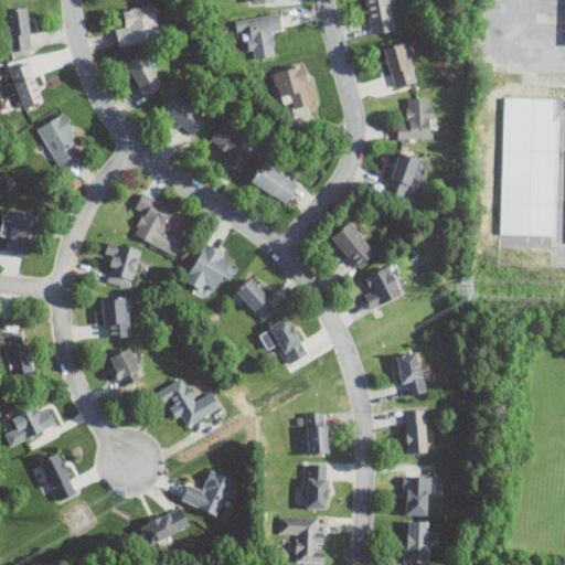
[(398,29),(396,21),(397,21),(393,0),(364,0),(371,33),(398,29)]
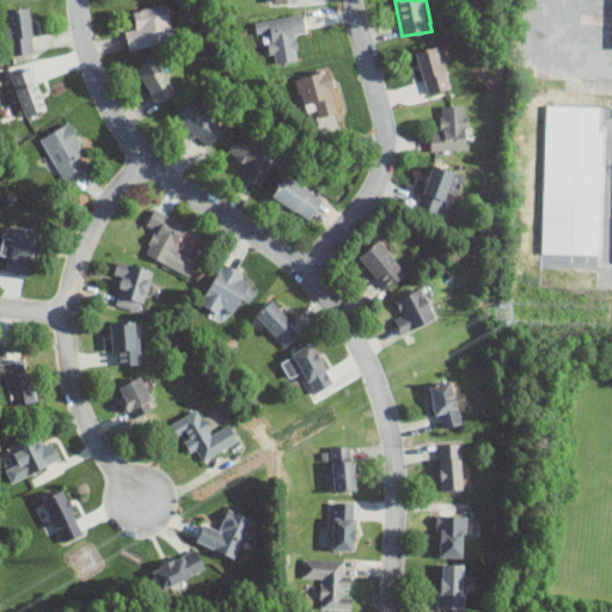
[(133,8),(135,23),(124,25),(128,48),(175,40),(167,2),(133,8)]
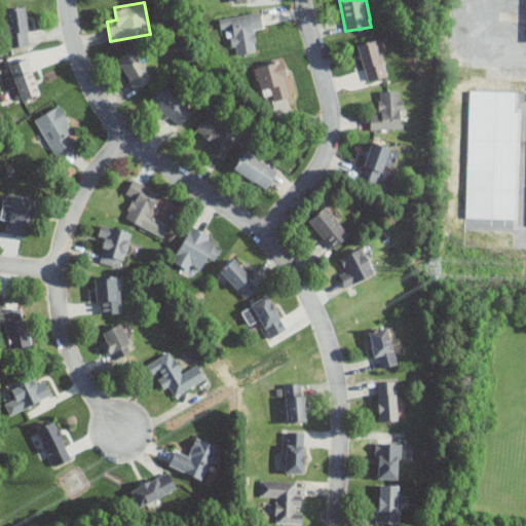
[(3,7),(7,47),(30,45),(26,5),(3,7)]
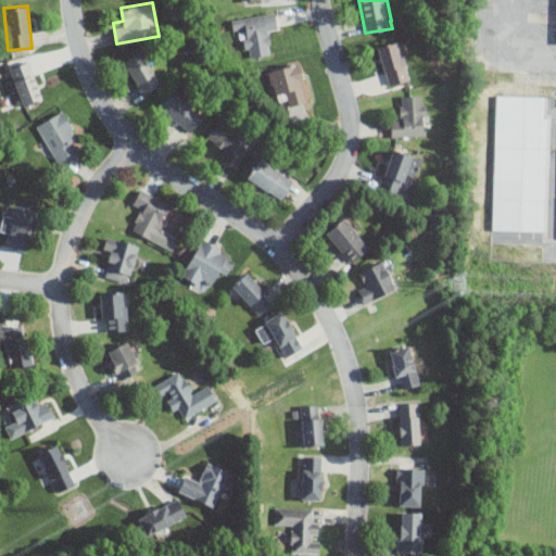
[(273,54),(269,33),(279,32),(276,11),(231,19),(234,29),(244,27),(249,58),(273,54)]
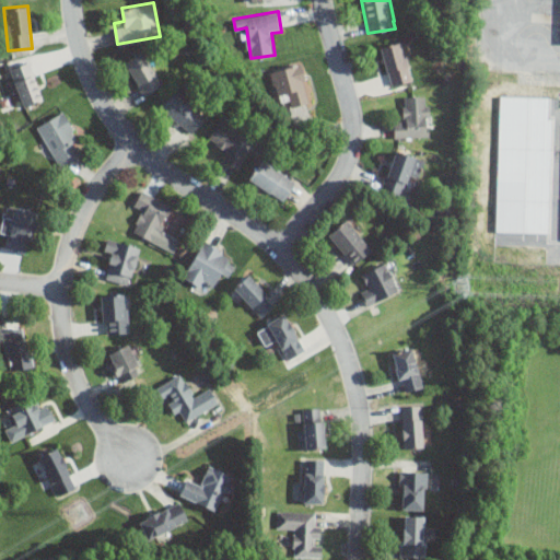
[(380,46),(389,86),(413,80),(404,39),(380,46)]
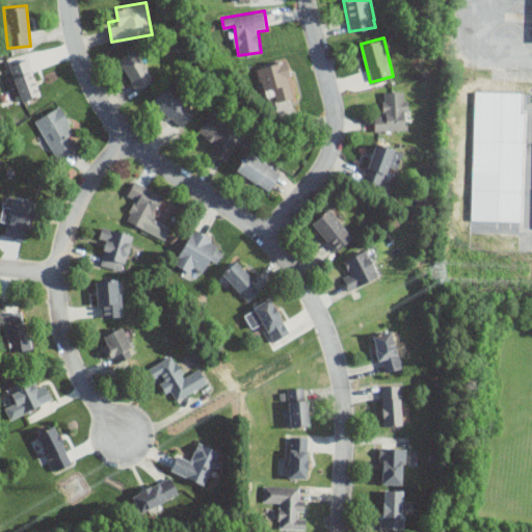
[(117,58),(135,90),(156,79),(138,47),(117,58)]
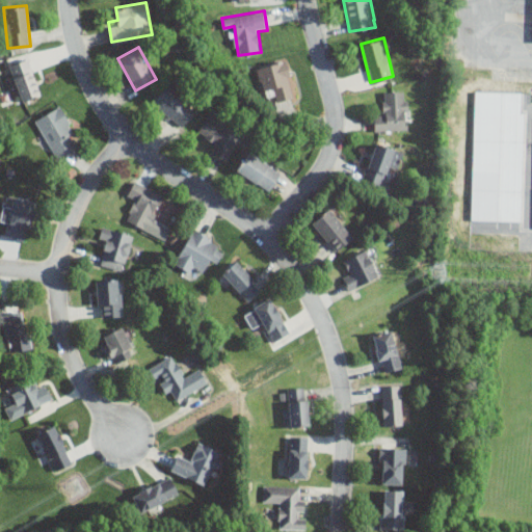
[(8,65),(23,102),(42,95),(27,58),(8,65)]
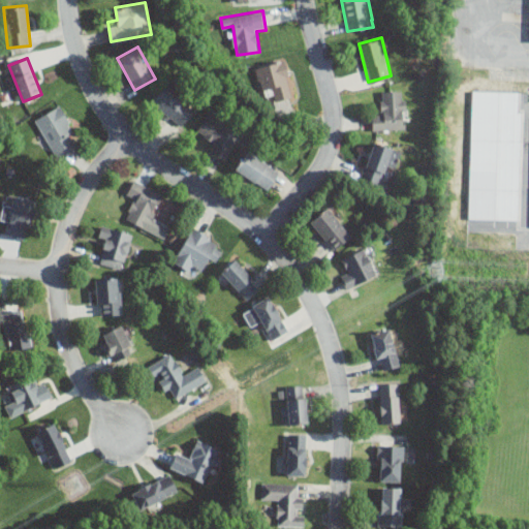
[(255,65),(261,94),(273,91),(275,100),(293,96),(285,59),(255,65)]
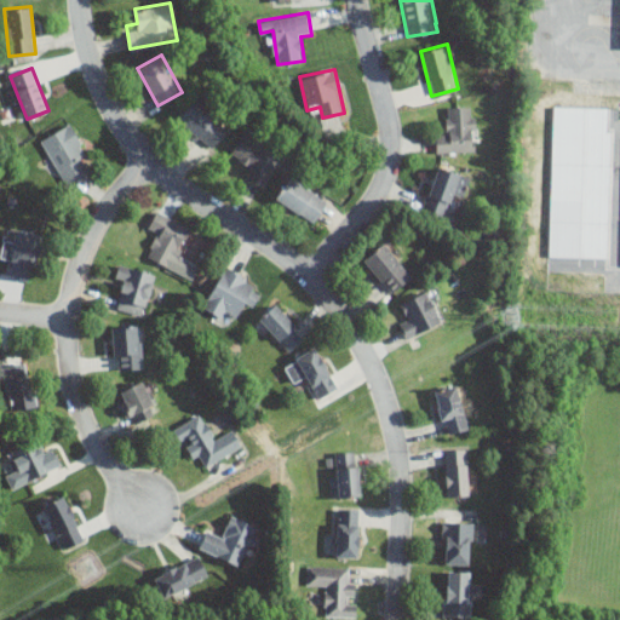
[(211,149),(228,128),(193,99),(176,120),(211,149)]
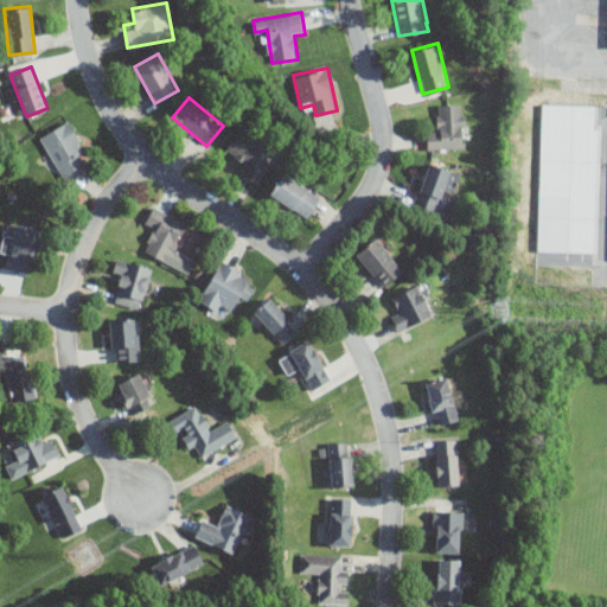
[(598,251),(601,127),(596,127),(598,104),(543,102),(540,250),(598,251)]
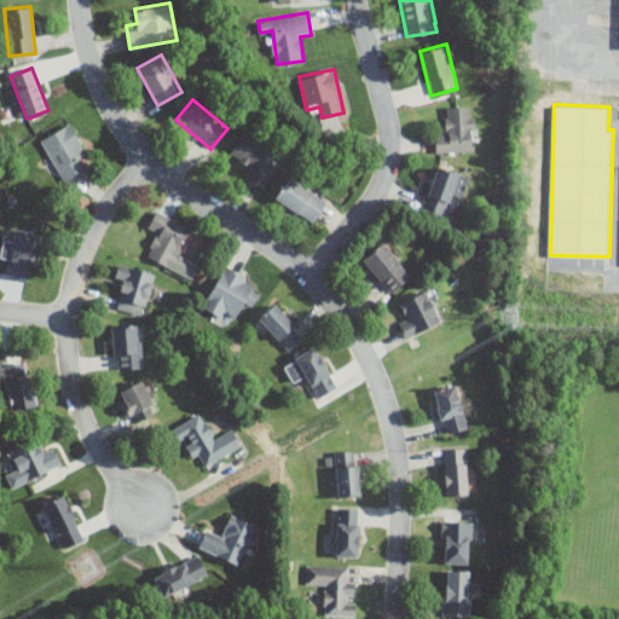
[(445,106),(446,128),(434,129),(435,152),(476,150),(475,105),(445,106)]
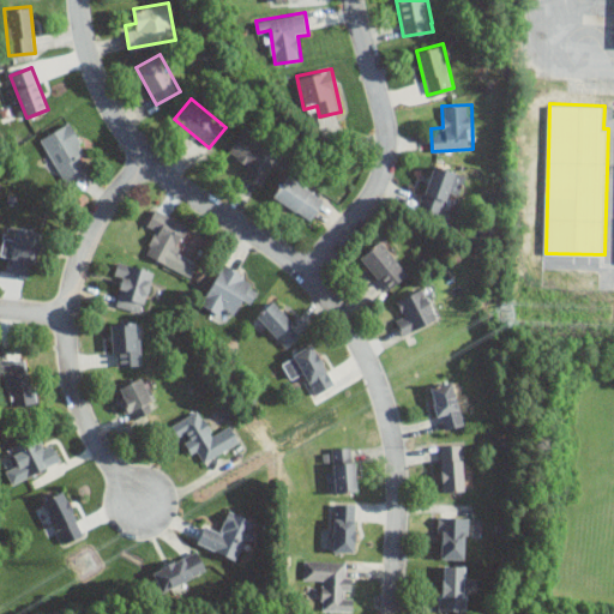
[(64,184),(86,170),(80,160),(90,155),(70,120),(38,138),(64,184)]
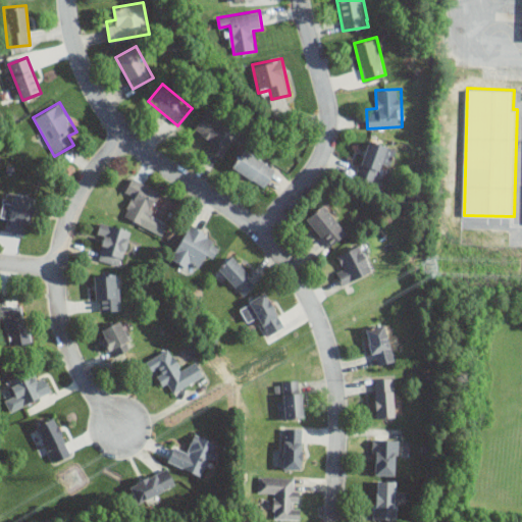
[(239,129),(206,109),(195,127),(210,137),(204,146),(221,157),(239,129)]
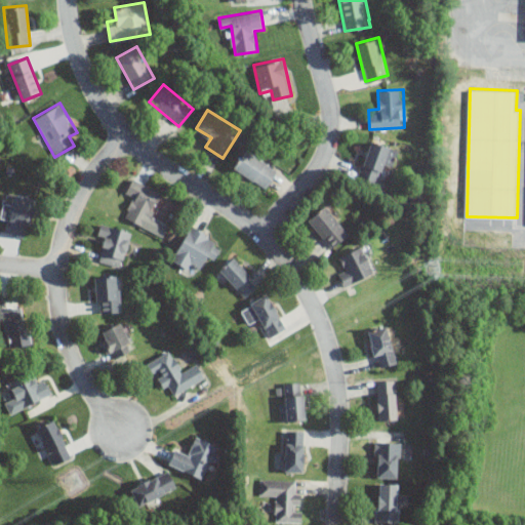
[(357,177),(375,184),(382,163),(393,167),(399,148),(370,138),(357,177)]
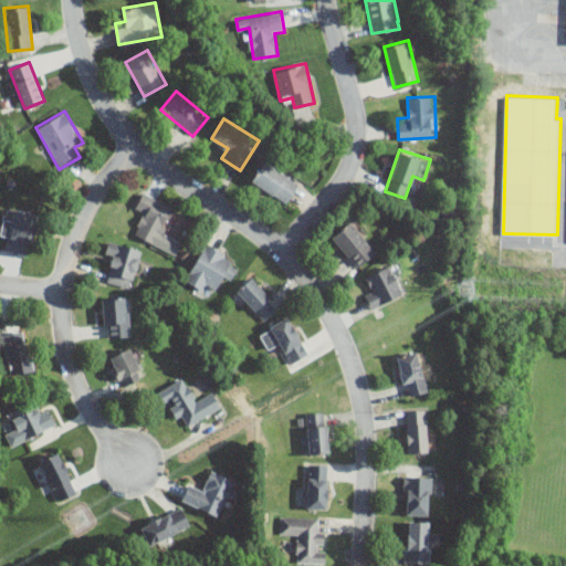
[(286,205),(300,184),(264,159),(250,180),(286,205)]
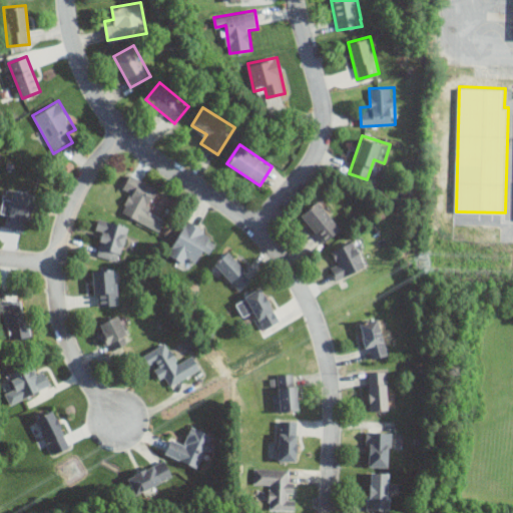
[(121,214),(159,231),(166,215),(148,207),(157,186),(129,173),(121,189),(130,193),(121,214)]
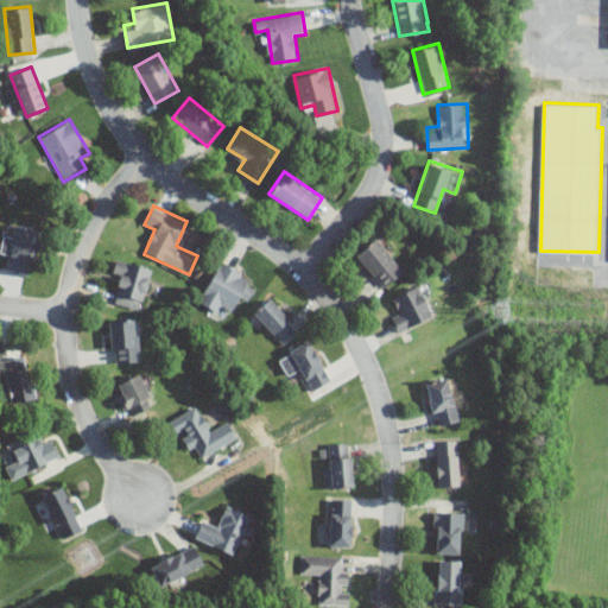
[(7,271),(31,276),(42,228),(18,222),(16,235),(4,233),(0,248),(0,254),(11,257),(7,271)]
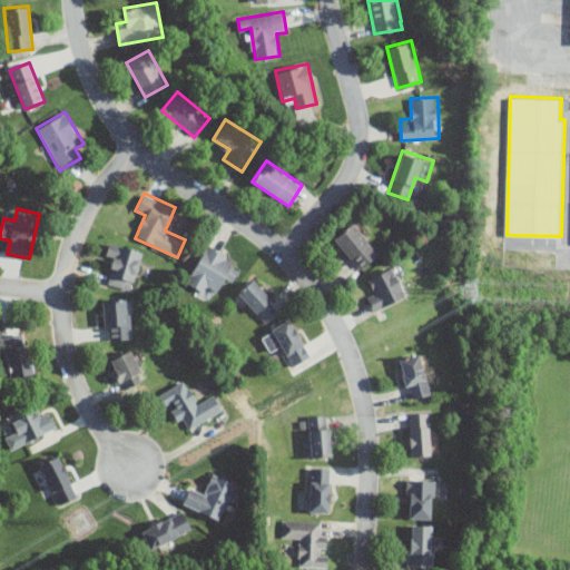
[(332,238),(359,269),(379,253),(352,222),(332,238)]
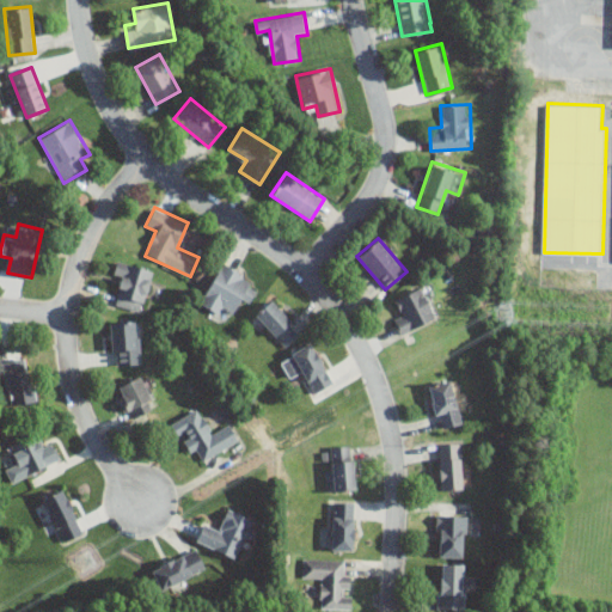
[(154,271),(121,259),(117,270),(126,273),(116,303),(141,311),(154,271)]
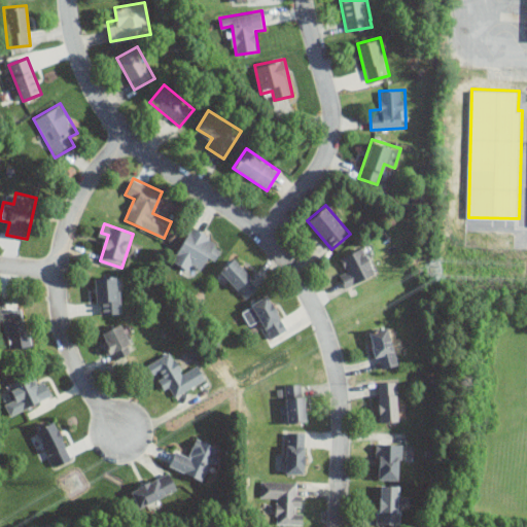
[(212,268),(224,243),(189,225),(172,261),(191,271),(198,259),(212,268)]
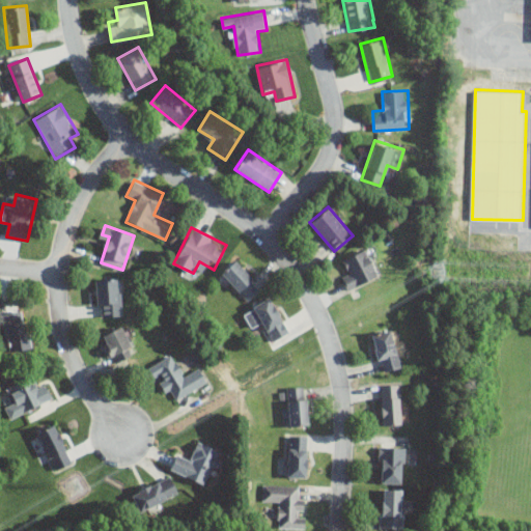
[(340,273),(347,289),(381,276),(368,246),(344,256),(348,269),(340,273)]
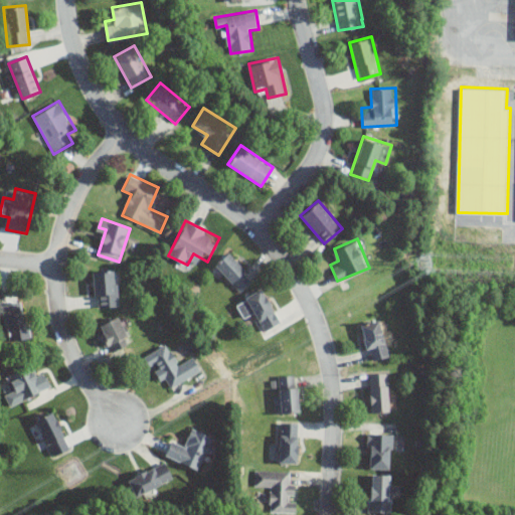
[(213,265),(239,292),(253,278),(228,250),(213,265)]
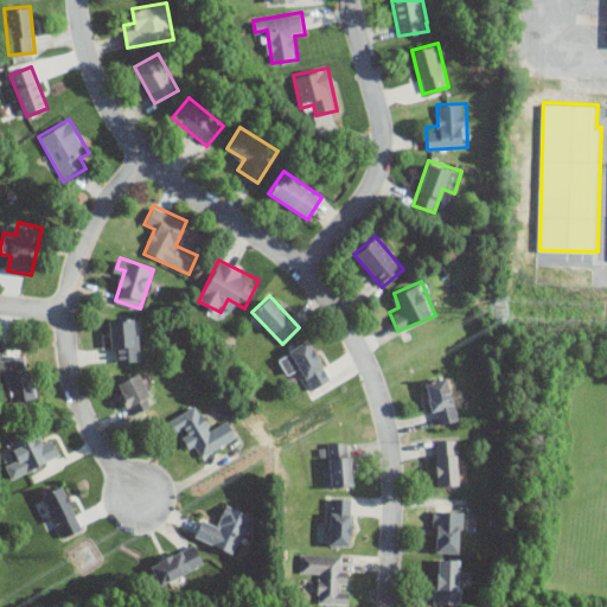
[(138,317),(109,318),(112,362),(140,360),(138,317)]
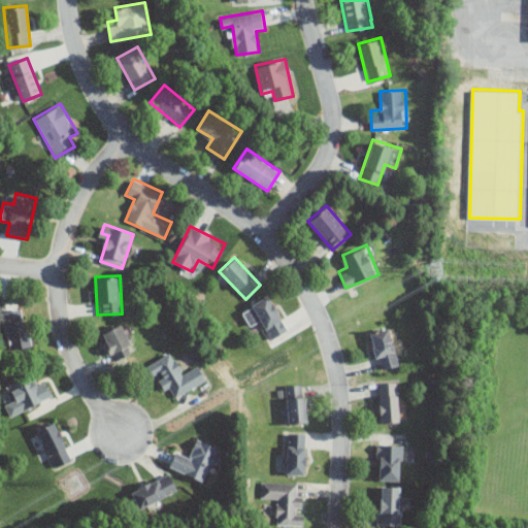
[(250,326),(261,321),(270,339),(287,330),(269,295),(240,309),(250,326)]
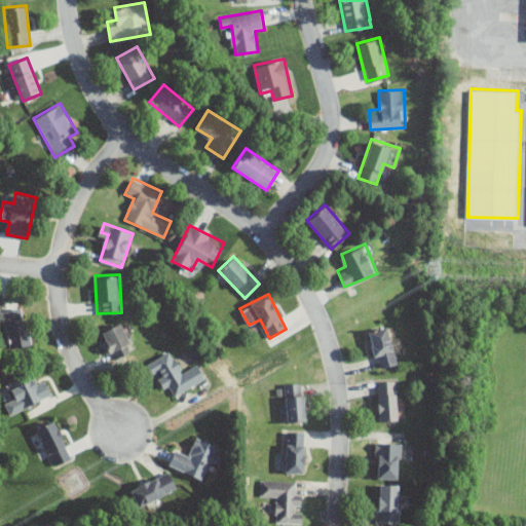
[(0,310),(0,314),(10,350),(32,344),(21,305),(0,310)]
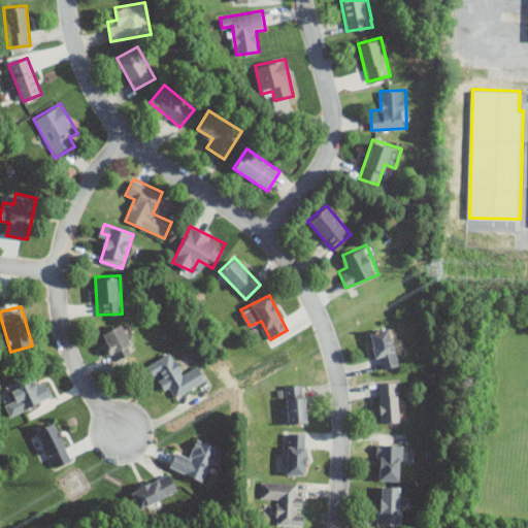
[(99,333),(111,361),(135,351),(123,323),(99,333)]
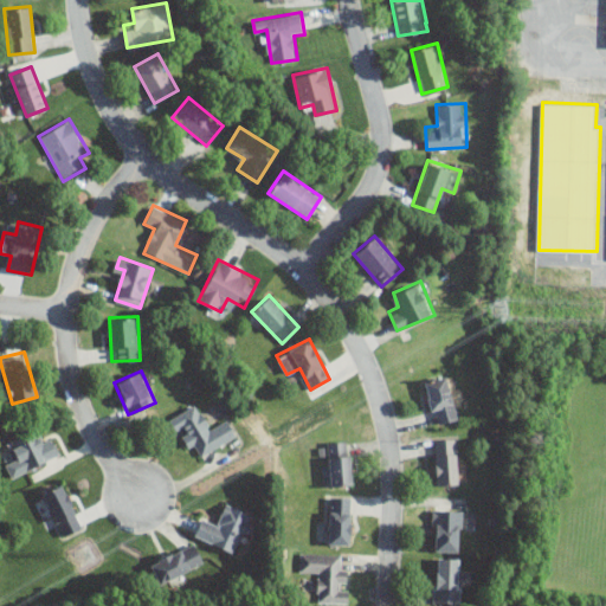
[(457,419),(447,374),(424,379),(433,424),(457,419)]
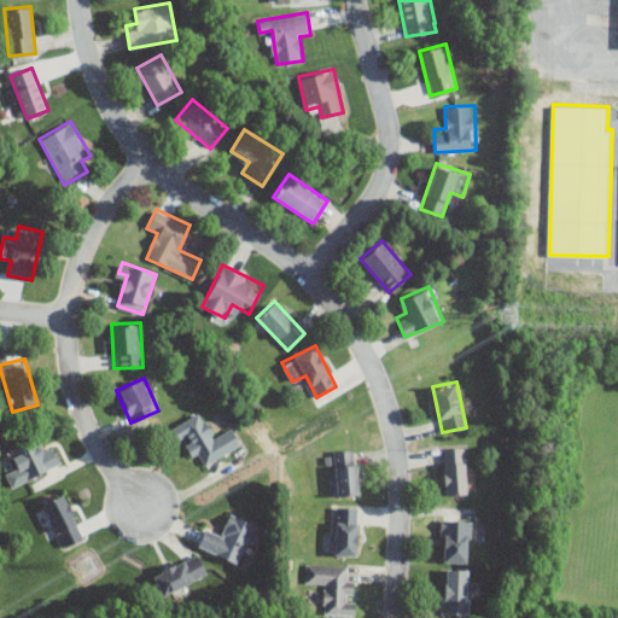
[(242,445),(232,426),(215,435),(203,412),(176,425),(197,467),(242,445)]
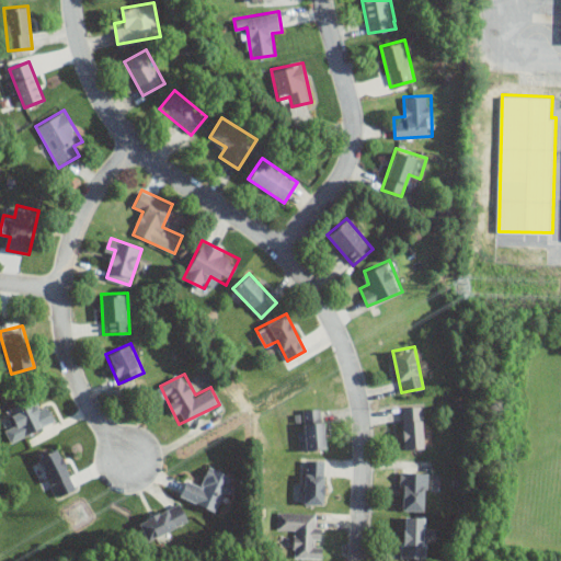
[(8,408),(15,426),(6,431),(9,439),(55,422),(47,402),(35,407),(32,398),(8,408)]
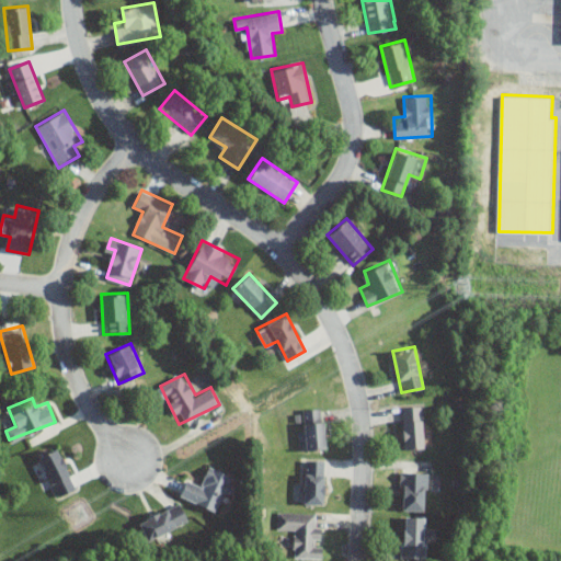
[(424,448),(423,405),(402,405),(402,449),(424,448)]
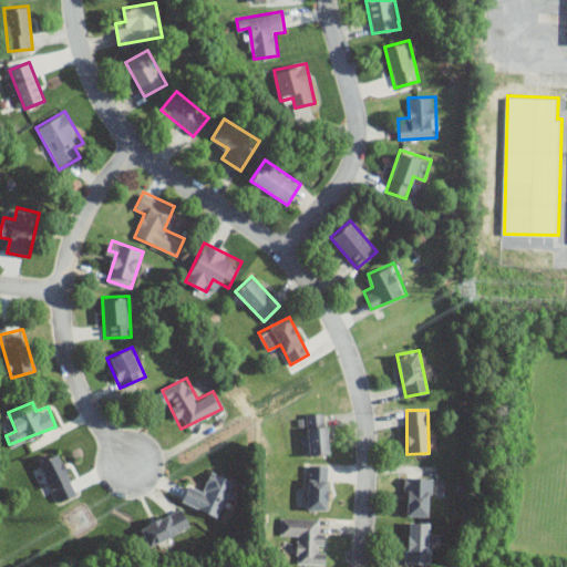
[(303,413),(308,455),(330,453),(327,411),(303,413)]
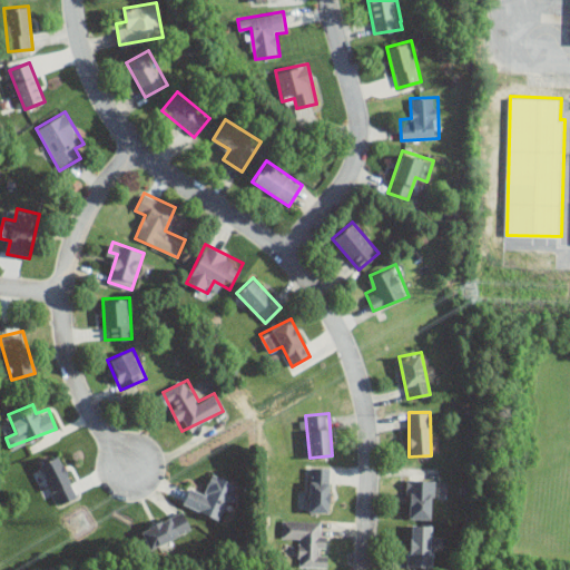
[(59,504),(79,495),(58,454),(39,463),(59,504)]
